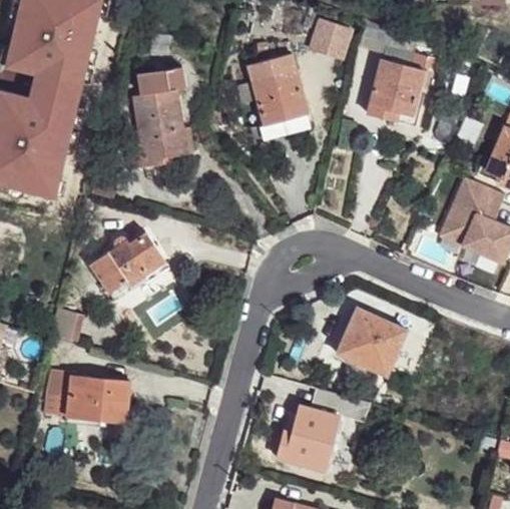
[(100,0),(21,0),(6,67),(35,75),(30,98),(1,91),(0,95),(0,184),(57,198),(100,0)]
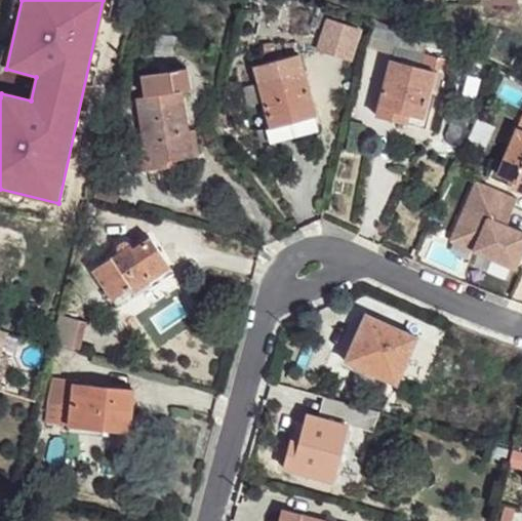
[(390,52),(387,64),(372,118),(385,121),(396,124),(398,115),(417,120),(430,73),(433,62),(390,52)]
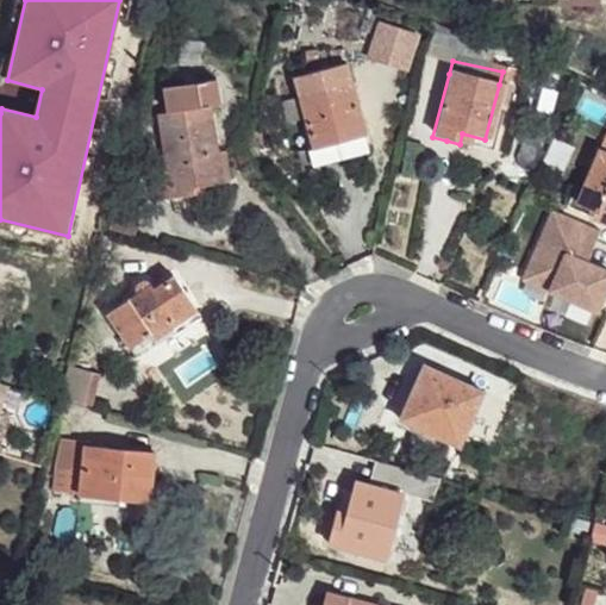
[(345,67),(297,78),(299,98),(282,103),(288,124),(306,119),(313,150),(363,137),(345,67)]
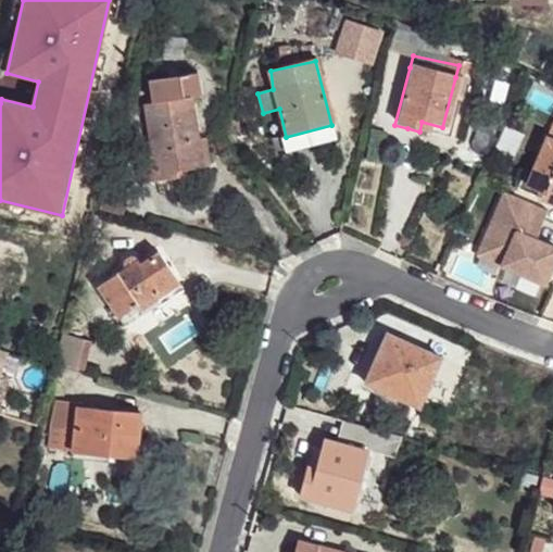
[(148,79),(150,103),(192,97),(201,96),(199,72),(148,79)]
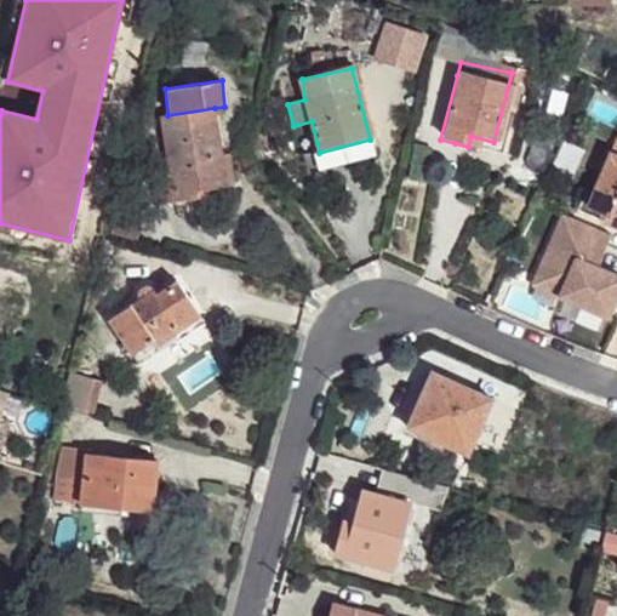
[(167,115),(160,117),(167,171),(147,174),(153,204),(189,199),(196,198),(194,190),(205,189),(207,189),(224,187),(220,154),(215,108),(167,115)]
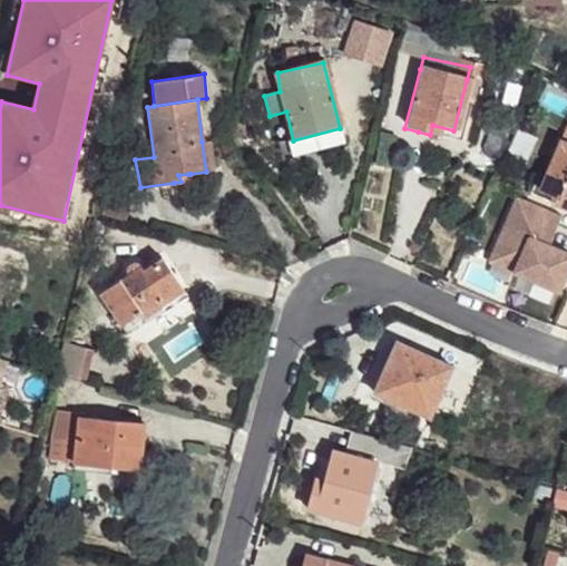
[(453,130),(432,125),(430,135),(458,142),(461,132),(453,130)]
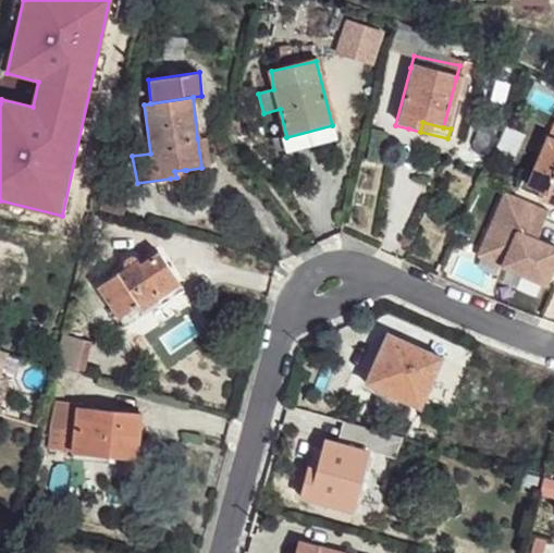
[(553,123),(552,123),(524,187),(540,194),(544,197),(546,192),(553,195),(553,123)]
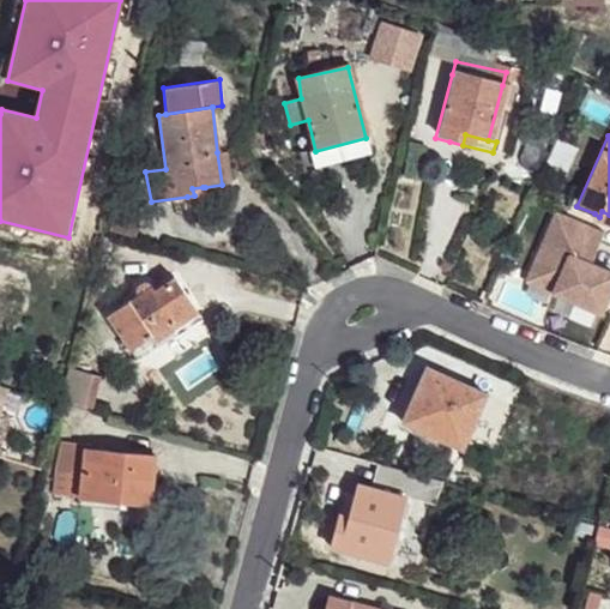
[(315,151),(308,151),(313,166),(343,158),(368,151),(366,138),(315,151)]
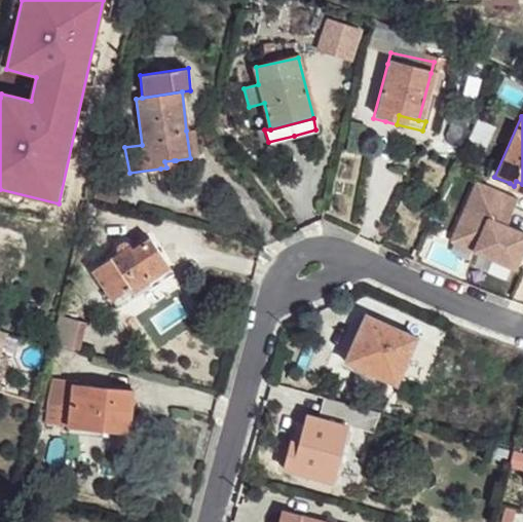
[(195,129),(186,131),(190,158),(198,157),(195,129)]
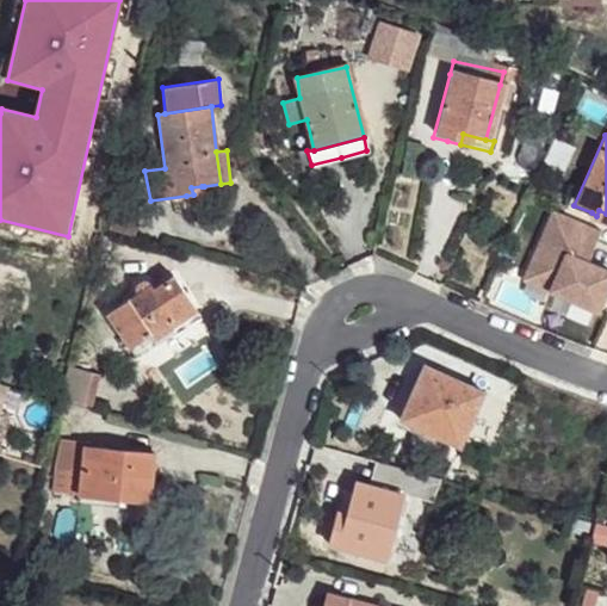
[(606,214),(599,210),(596,216),(592,212),(589,221),(606,228),(606,214)]
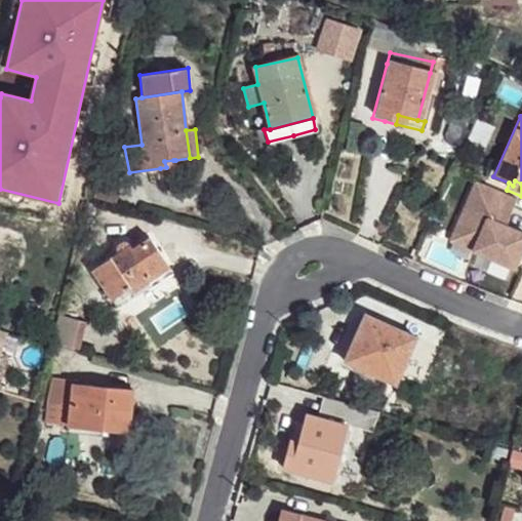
[(514,202),(474,183),(449,238),(472,247),(470,253),(488,262),(510,271),(521,244),(521,237),(502,229),(514,202)]
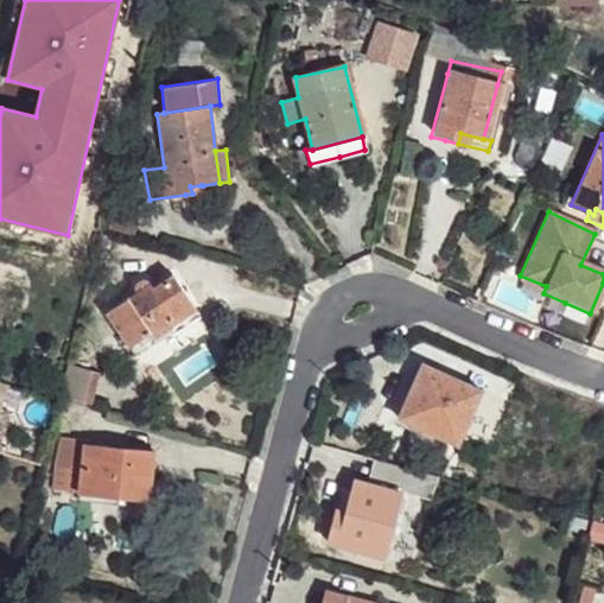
[(132,294),(105,313),(128,347),(146,335),(147,336),(190,306),(170,275),(148,289),(146,285),(141,283),(138,281),(134,281),(132,285),(132,290),(132,294)]
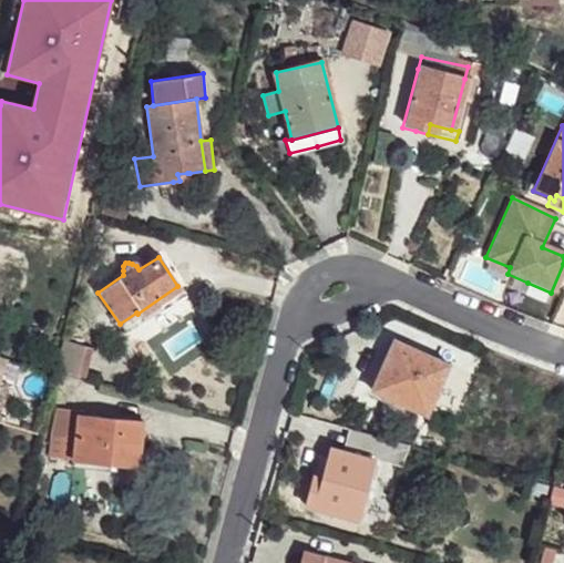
[(485,257),(483,263),(508,274),(510,267),(485,257)]
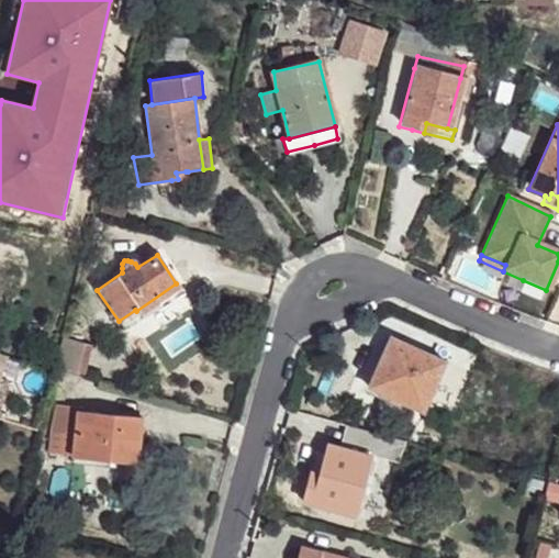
[(180,292),(176,283),(136,311),(142,319),(167,302),(180,292)]
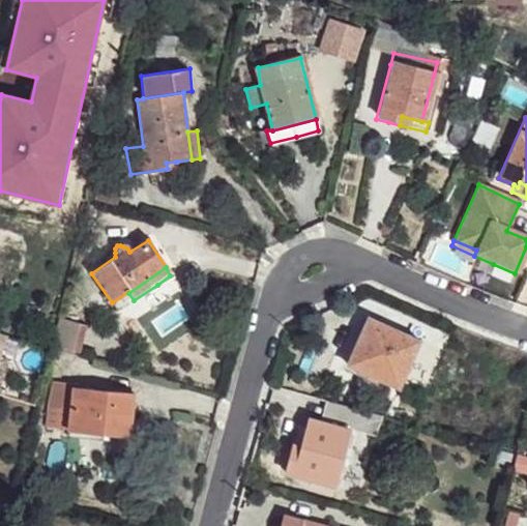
[(86,326),(60,318),(53,347),(79,354),(86,326)]
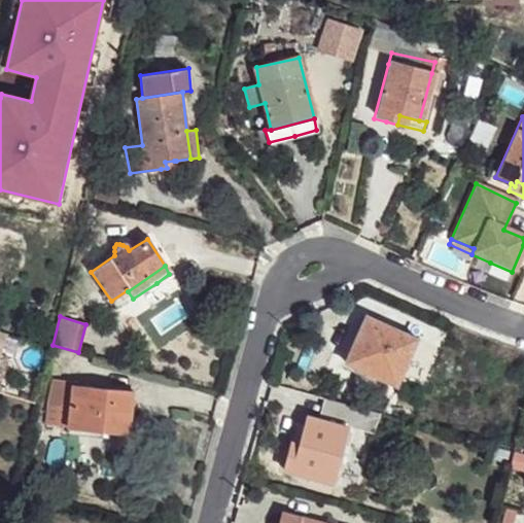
[(381,324),(364,317),(344,365),(395,386),(399,378),(415,338),(381,324)]
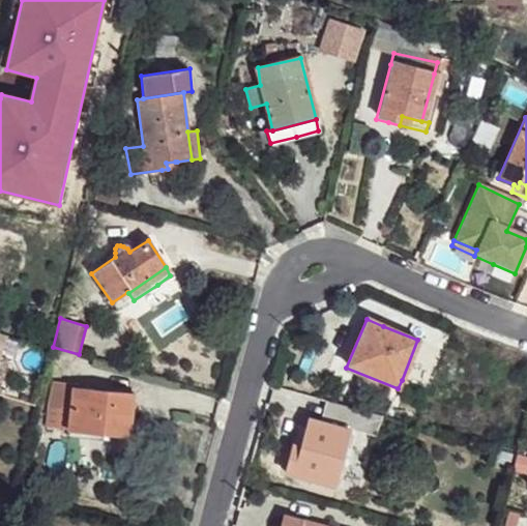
[(130,393),(70,389),(68,430),(106,433),(126,435),(127,420),(130,393)]
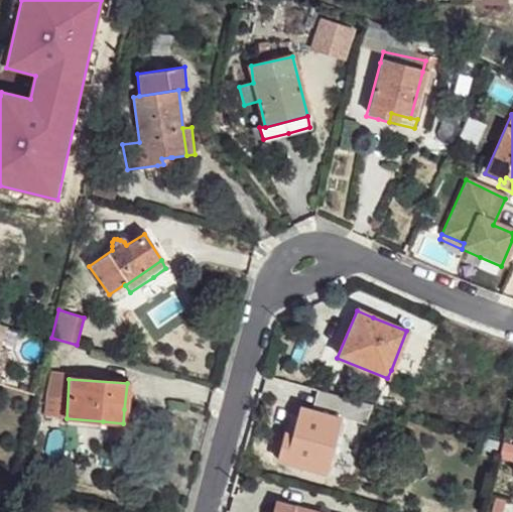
[(310,411),(298,409),(291,436),(281,434),(279,443),(274,462),(324,476),(339,419),(363,425),(367,407),(315,393),(310,411)]
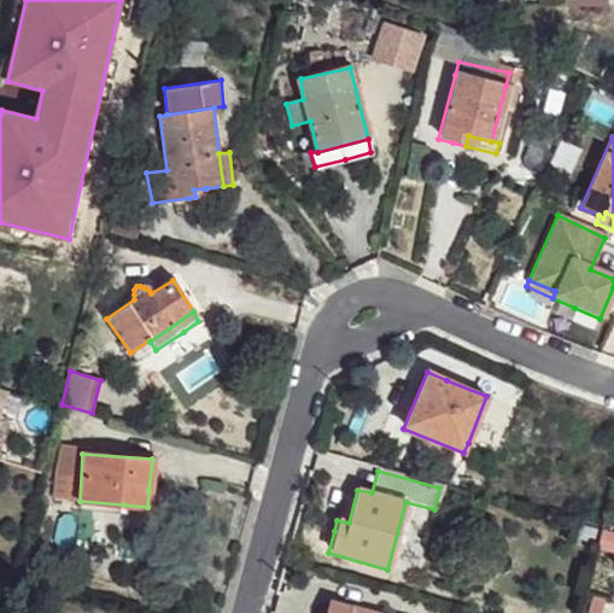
[(123,505),(80,501),(77,509),(123,513),(123,505)]
